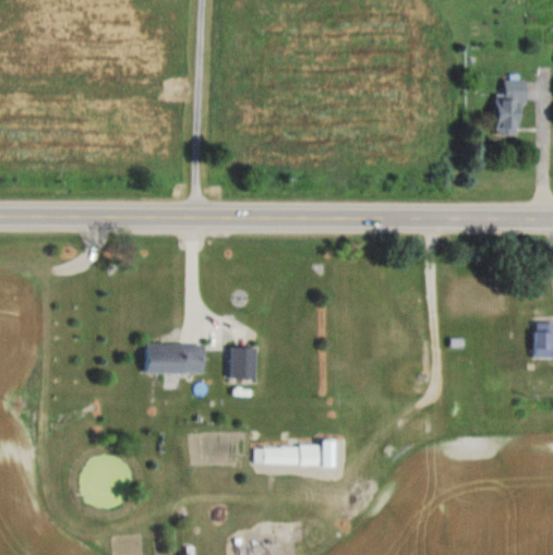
[(519,136),(518,103),(527,103),(527,80),(505,80),(505,96),(494,96),(495,136),(519,136)]
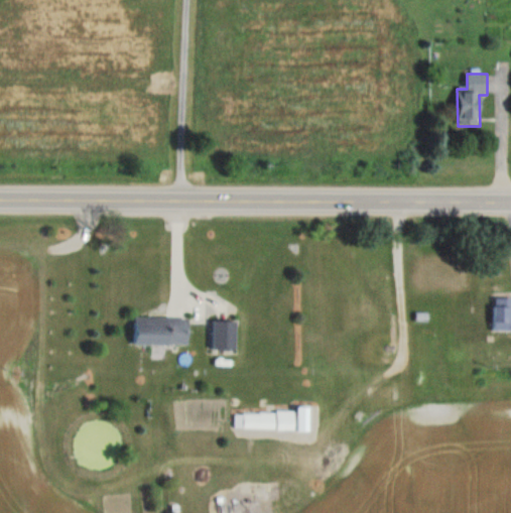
[(492,333),(510,332),(510,299),(492,299),(492,333)]
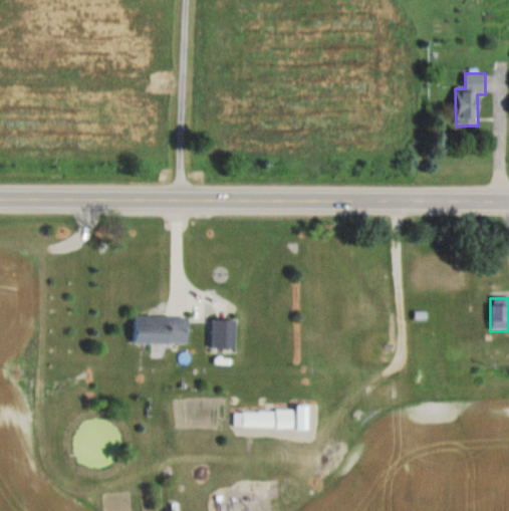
[(135,343),(190,344),(190,317),(135,316),(135,343)]
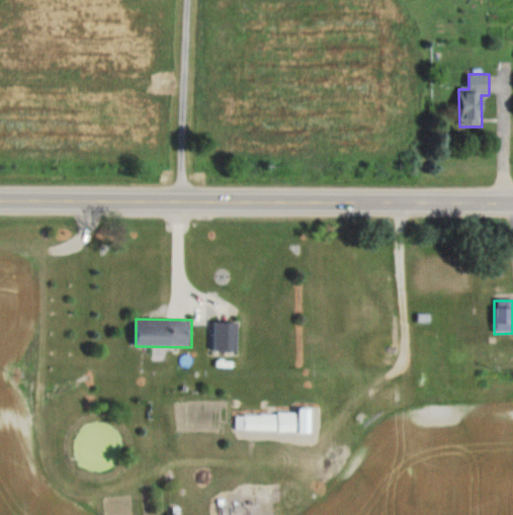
[(240,323),(216,323),(216,352),(240,352),(240,323)]
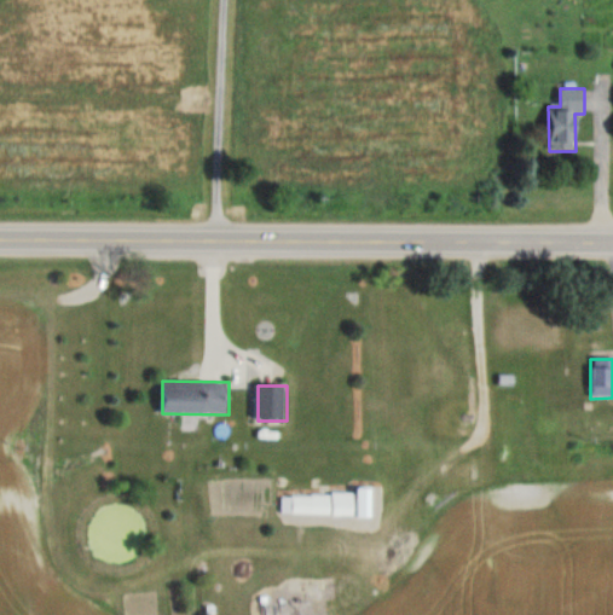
[(370,517),(370,491),(358,489),(358,495),(287,494),(285,515),(370,517)]
